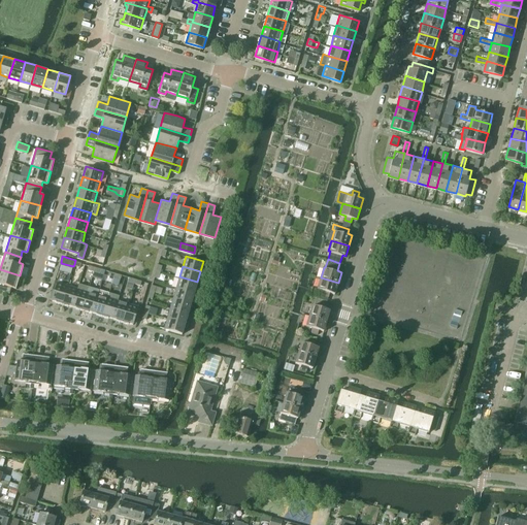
[(20,275),(0,269),(0,289),(9,292),(11,286),(17,287),(20,275)]
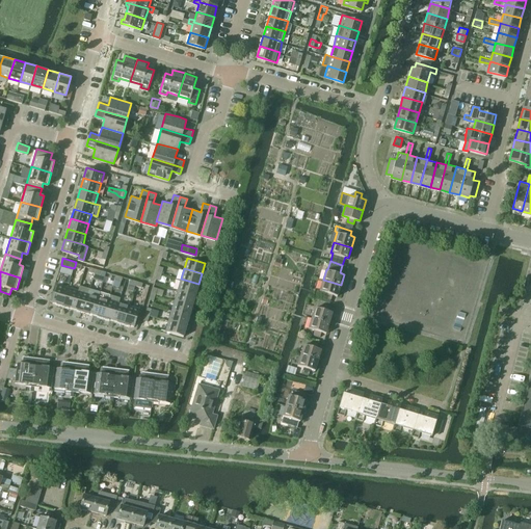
[(115,278),(113,284),(118,285),(122,280),(123,275),(116,273),(115,278)]
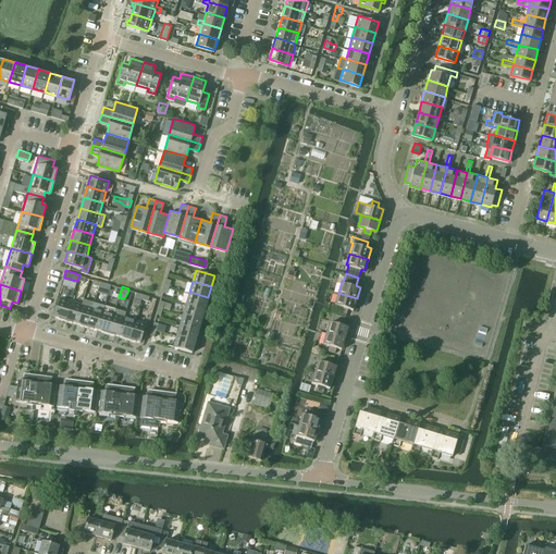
[(189,292),(186,303),(205,308),(208,297),(189,292)]
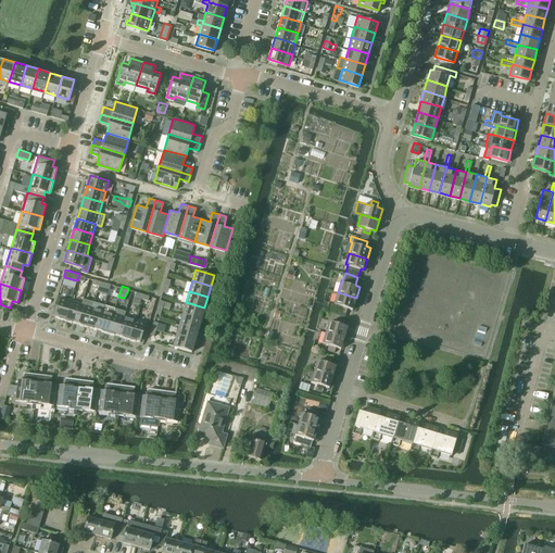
[(353,309),(356,298),(338,292),(335,303),(341,305),(340,310),(347,311),(348,306),(353,309)]
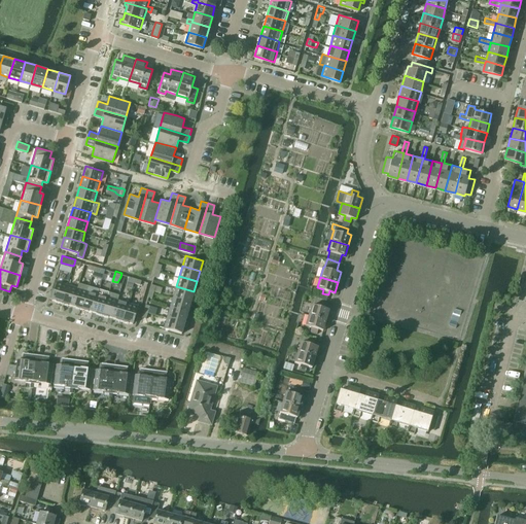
[(56,301),(62,302),(68,283),(58,280),(53,298),(57,300),(56,301)]
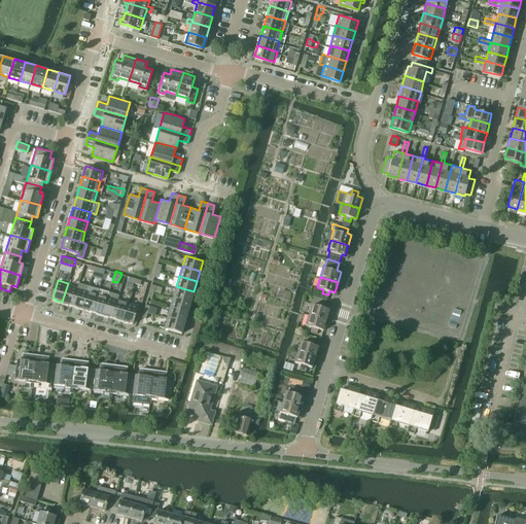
[(78,286),(72,304),(76,305),(76,306),(82,308),(90,284),(79,282),(78,286)]
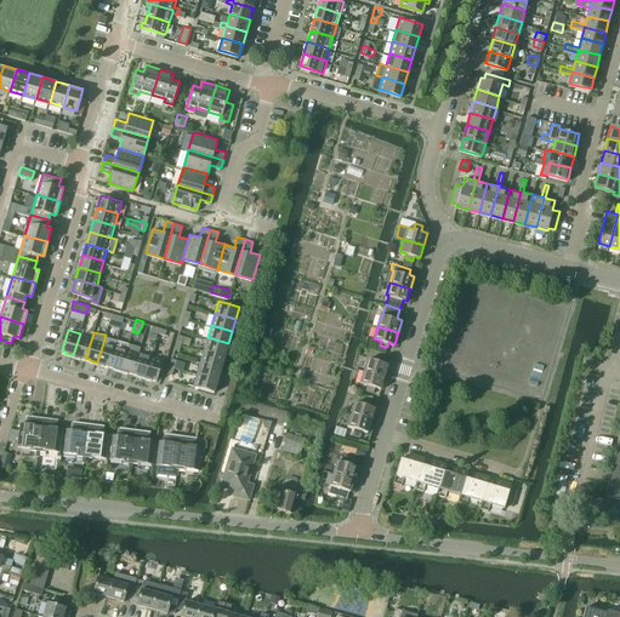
[(80,333),(73,355),(80,358),(81,356),(85,358),(92,337),(80,333)]
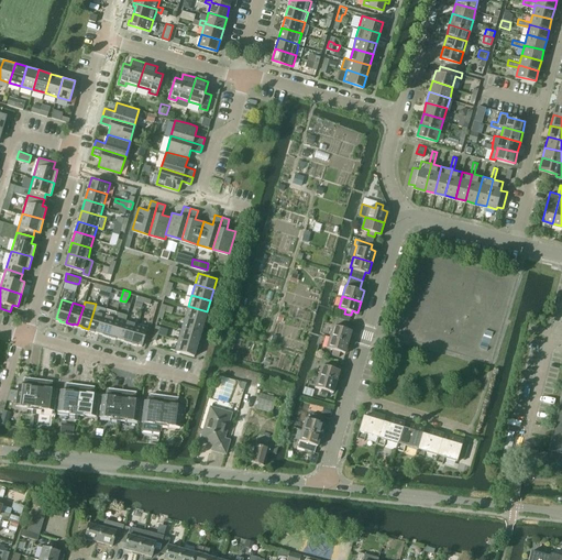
[(96,304),(88,329),(95,331),(95,330),(99,331),(107,307),(96,304)]
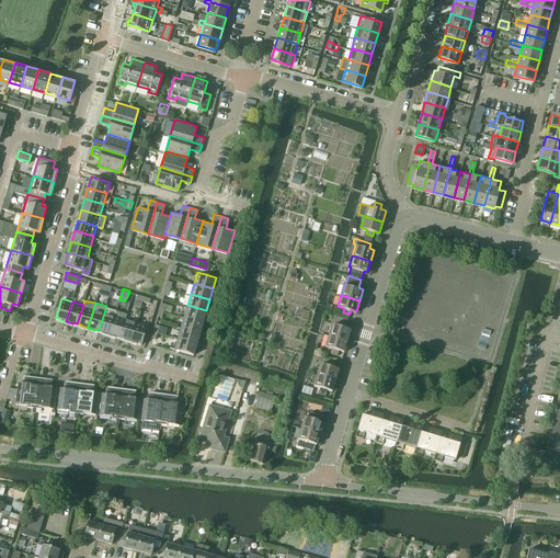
[(187,305),(184,315),(203,320),(206,310),(187,305)]
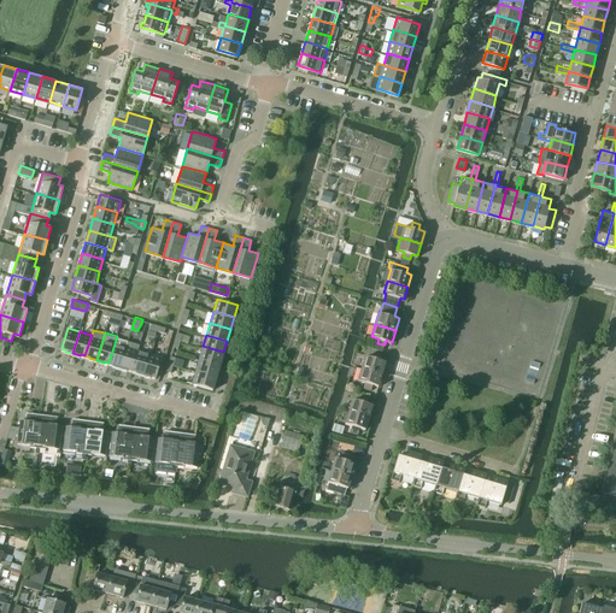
[(117,336),(109,363),(113,364),(112,365),(119,367),(128,340),(117,336)]
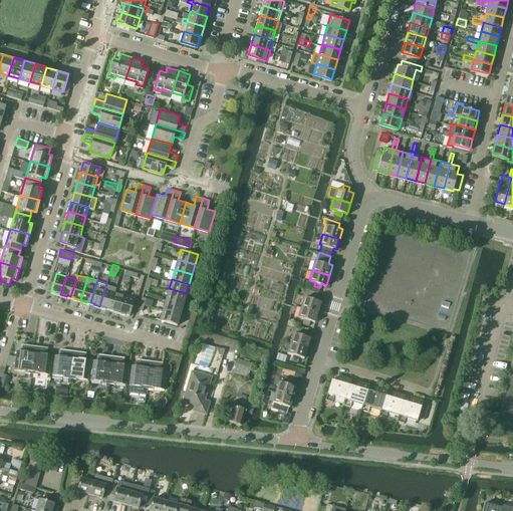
[(106,283),(99,306),(105,308),(106,307),(109,308),(115,291),(116,286),(106,283)]
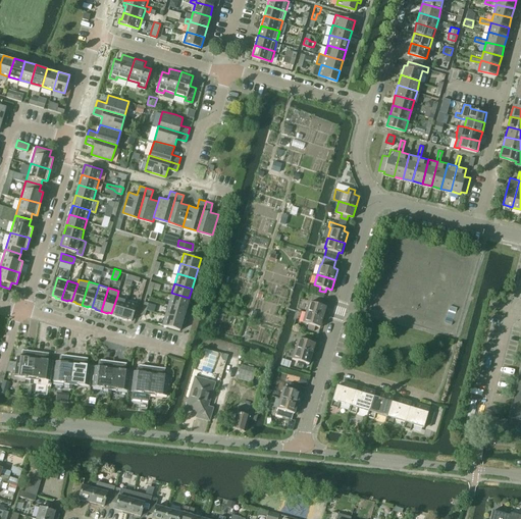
[(171,293),(168,303),(187,308),(190,298),(189,298),(171,293)]
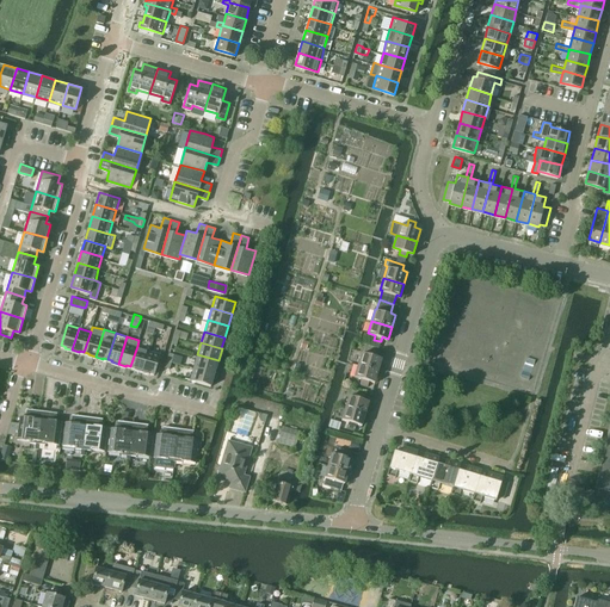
[(137,346),(130,366),(135,367),(135,369),(142,371),(148,348),(137,346)]
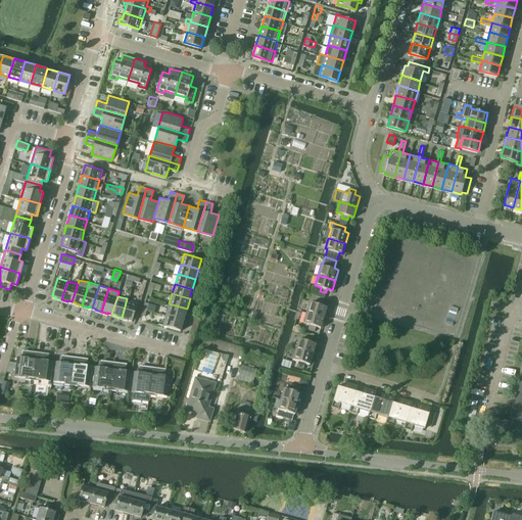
[(127,298),(122,318),(128,320),(128,319),(132,320),(133,318),(136,318),(140,302),(127,298)]
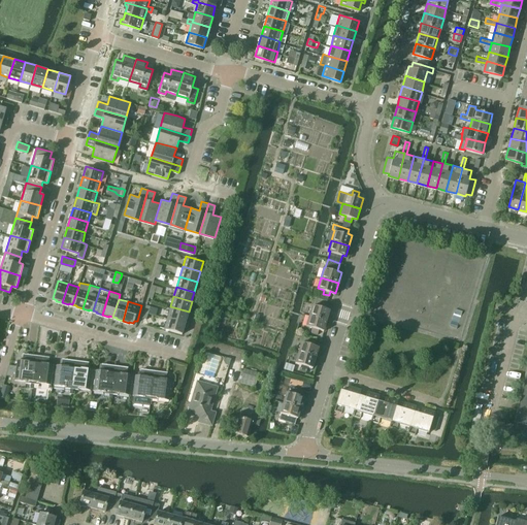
[(313,304),(309,315),(327,320),(330,309),(325,307),(326,303),(320,301),(319,305),(313,304)]
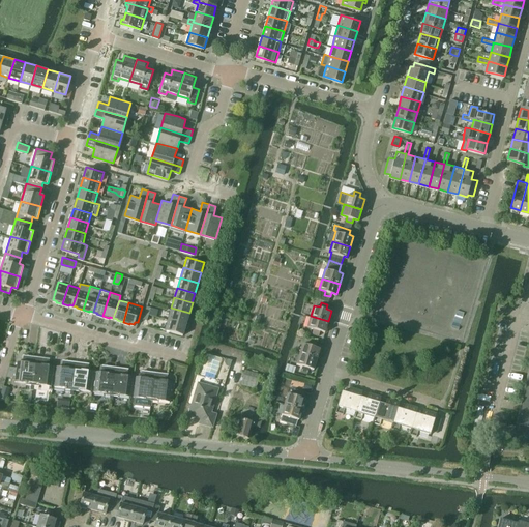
[(171,308),(168,318),(186,323),(189,313),(171,308)]
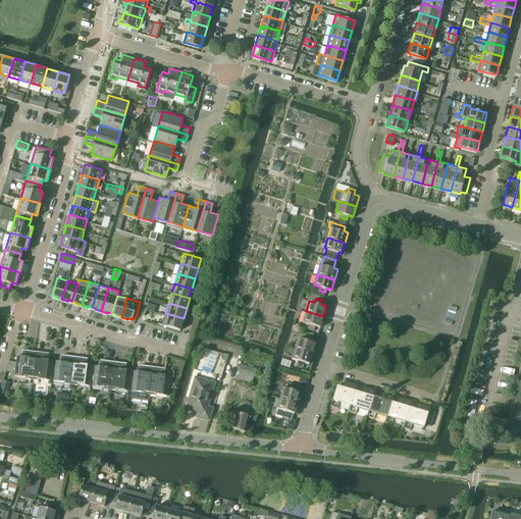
[(309,322),(308,327),(314,328),(315,324),(320,326),(323,316),(306,311),(303,321),(309,322)]
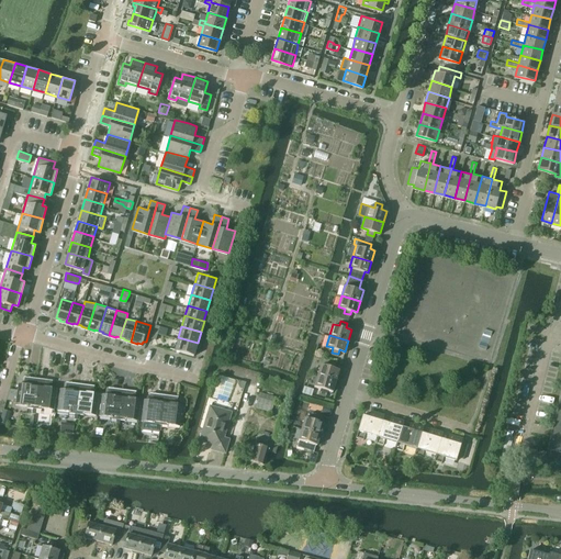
[(194,354),(198,343),(178,337),(175,348),(194,354)]
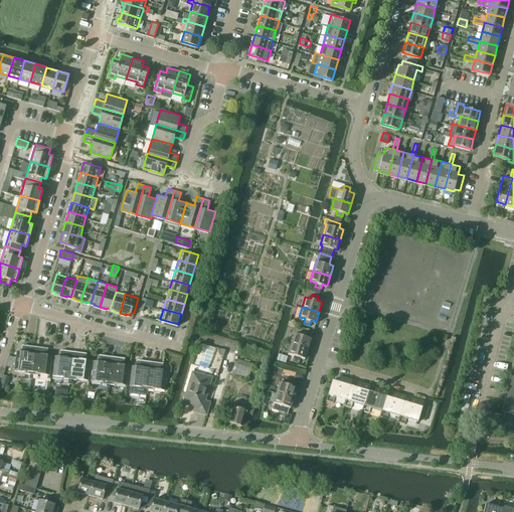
[(294,332),(291,342),(308,347),(311,337),(307,336),(308,332),(302,330),(300,334),(294,332)]
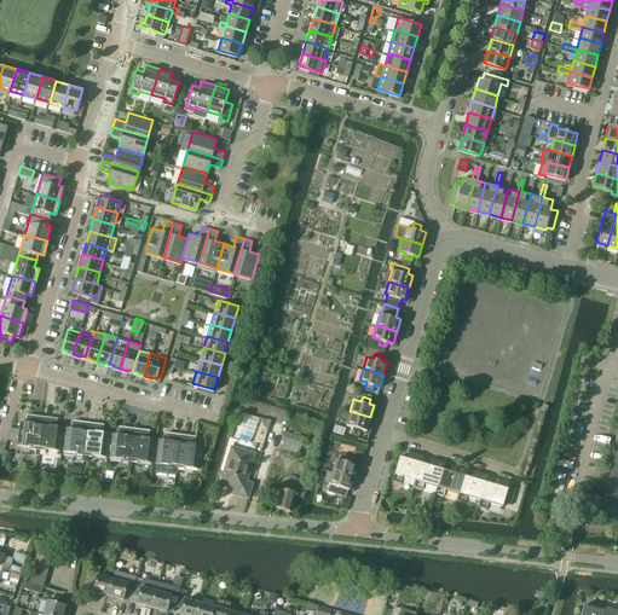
[(367,430),(370,417),(350,411),(346,424),(353,425),(352,430),(359,433),(362,428),(367,430)]
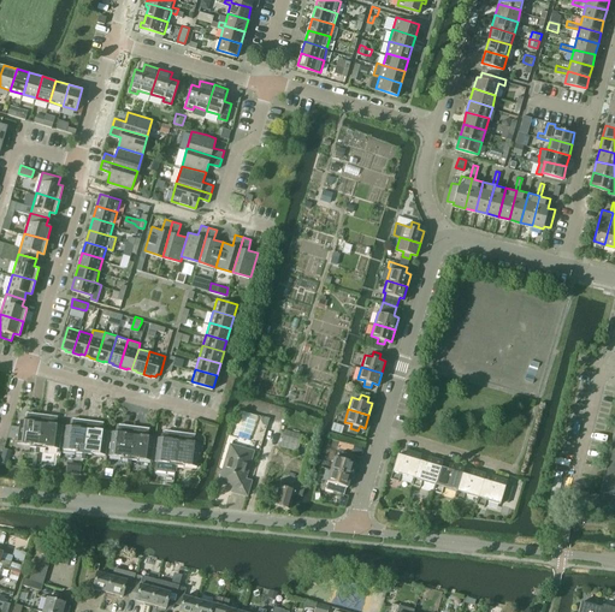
[(30,444),(36,445),(39,445),(42,413),(31,411),(28,419),(21,417),(17,441),(30,443),(30,444)]
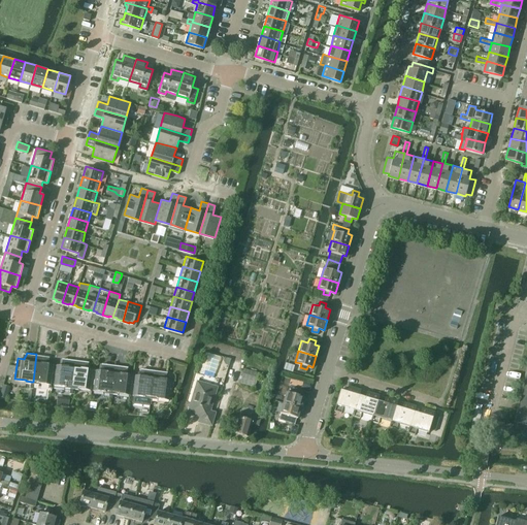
[(31,382),(31,384),(34,385),(34,382),(40,383),(40,382),(52,383),(54,363),(47,362),(45,355),(36,354),(33,382),(31,382)]
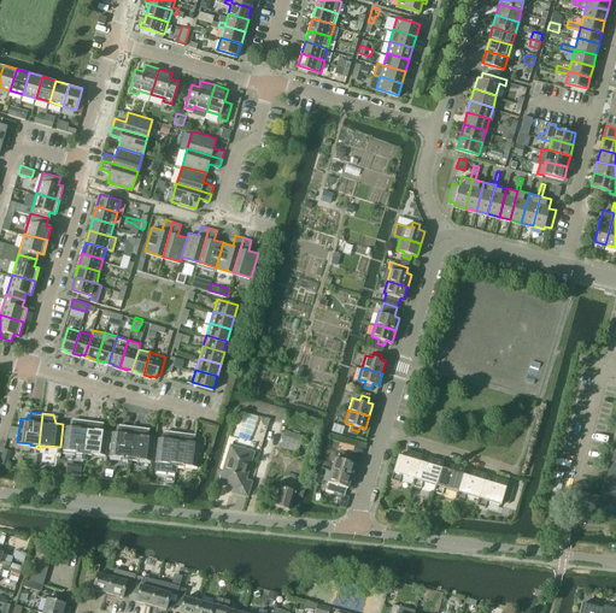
[(76,451),(83,452),(84,452),(88,419),(77,418),(74,425),(66,424),(64,448),(76,449),(76,451)]
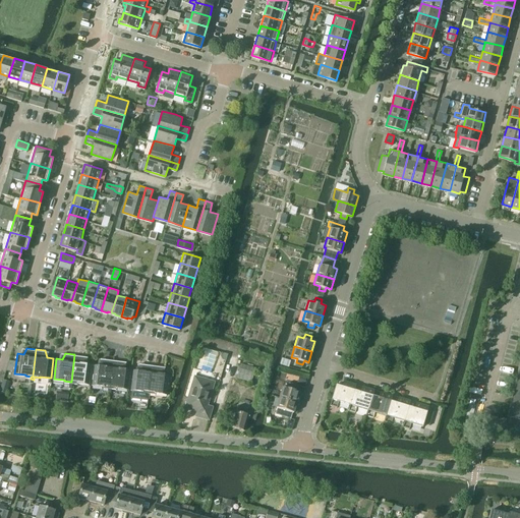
[(71,382),(70,382),(69,384),(72,384),(72,382),(78,383),(78,382),(90,383),(92,363),(85,362),(83,355),(74,354),(71,382)]
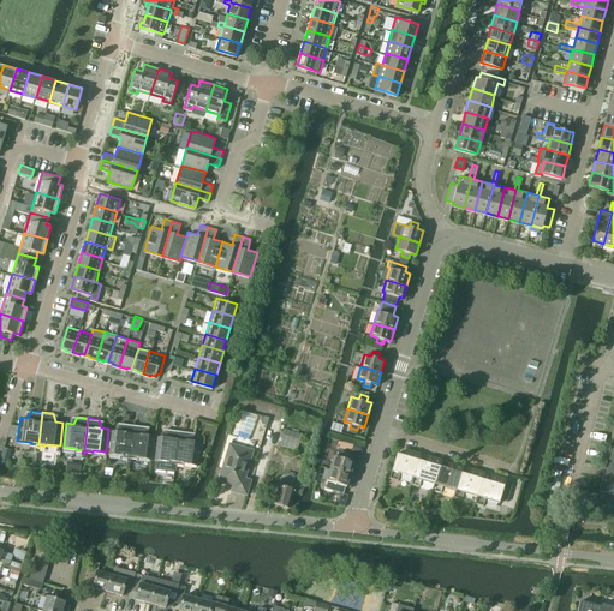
[(121,455),(129,456),(130,456),(135,424),(124,423),(119,430),(112,429),(109,453),(123,454),(121,455)]
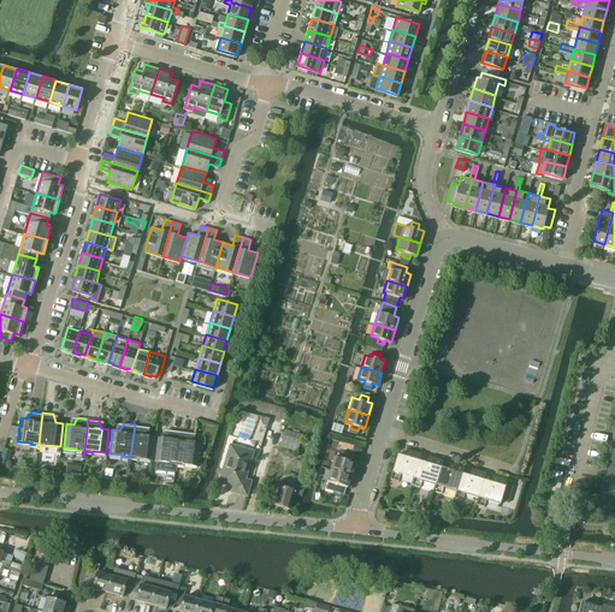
[(130,457),(129,457),(128,459),(131,459),(132,457),(139,458),(139,457),(152,458),(154,435),(147,434),(146,426),(135,425),(130,457)]
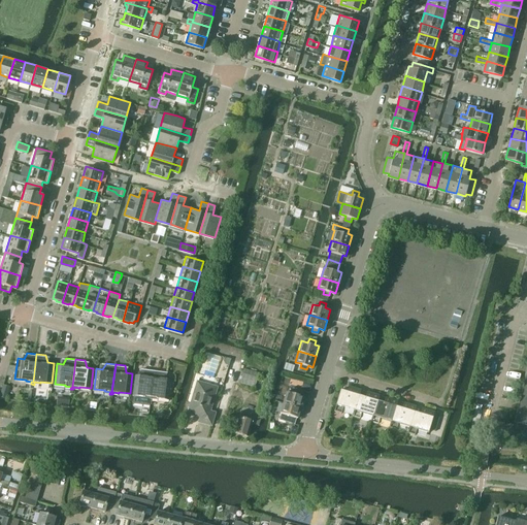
[(256,385),(258,375),(259,371),(244,367),(241,381),(256,385)]
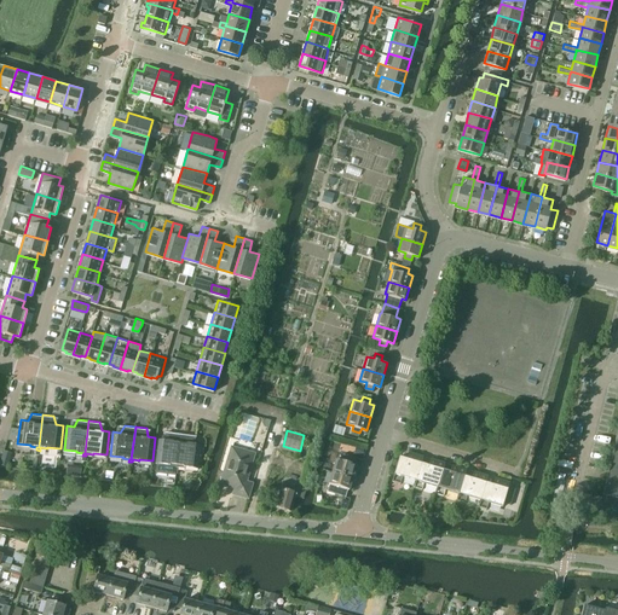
[(175,465),(177,465),(182,433),(171,431),(167,439),(159,437),(156,462),(169,463),(169,464),(175,465)]
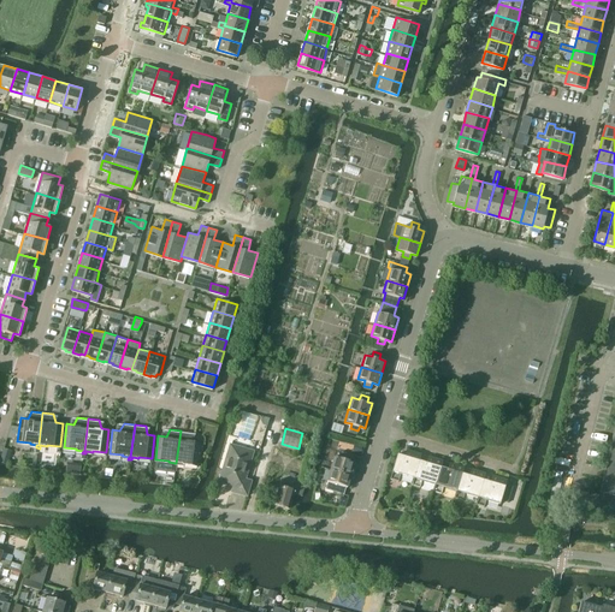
[(176,463),(175,463),(175,465),(177,465),(178,463),(184,464),(184,463),(197,464),(201,441),(193,440),(191,432),(181,431),(176,463)]
